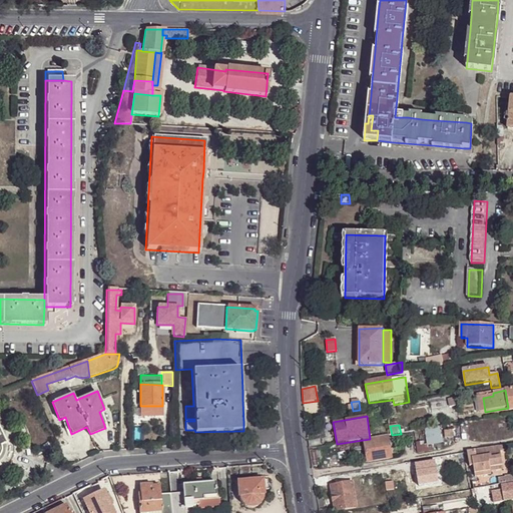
[(426,429),(428,444),(432,444),(441,442),(439,427),(426,429)]
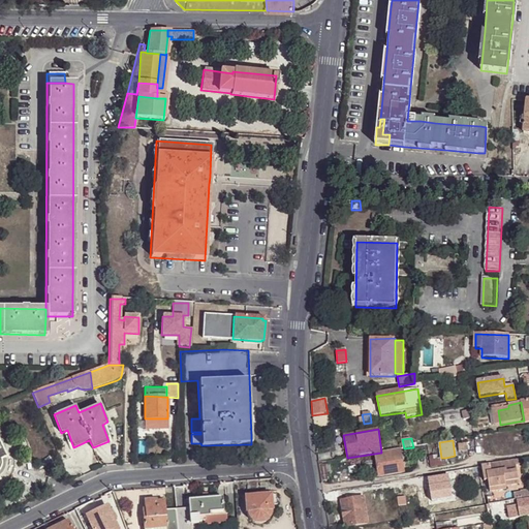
[(401,452),(377,456),(380,478),(404,474),(401,452)]
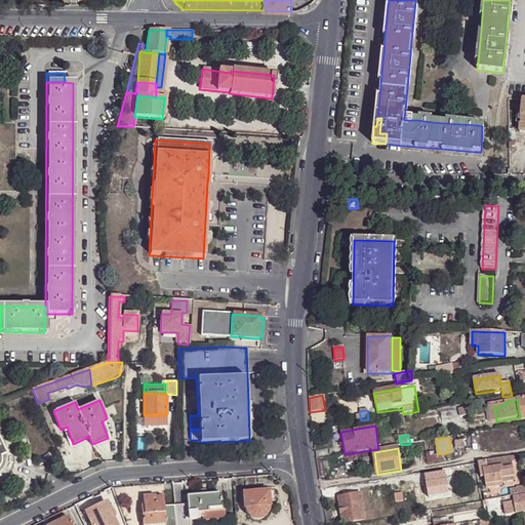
[(438,454),(427,456),(428,462),(443,459),(442,454),(438,454)]
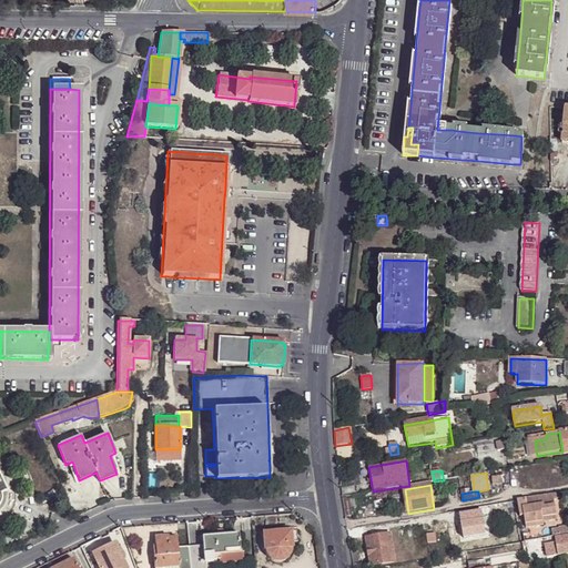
[(559,500),(558,496),(517,503),(517,506),(538,503),(540,510),(541,510),(543,523),(557,521),(553,501),(559,500)]
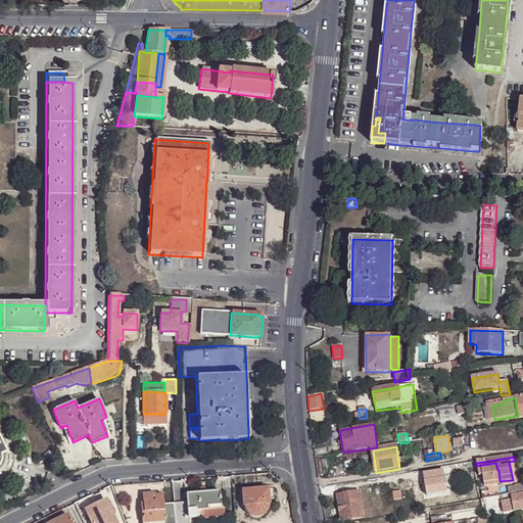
[(321,460),(316,461),(318,477),(326,476),(326,470),(328,470),(327,463),(322,464),(321,460)]
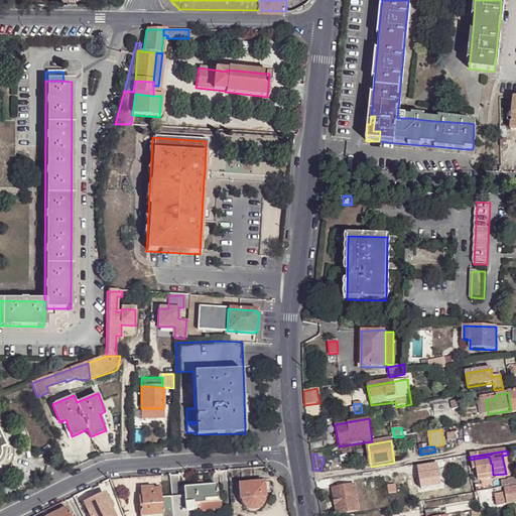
[(470,460),(472,467),(491,464),(489,457),(470,460)]
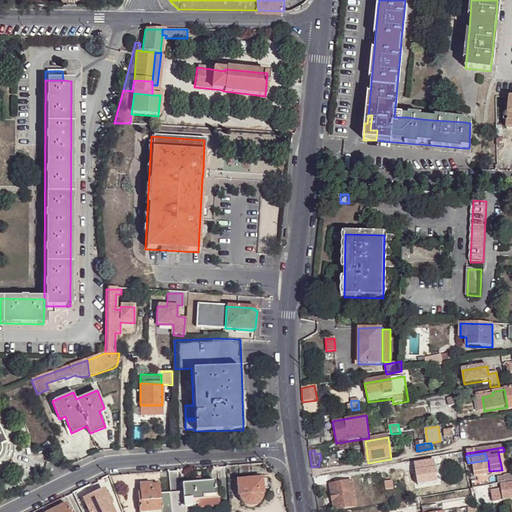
[(447,466),(464,463),(462,456),(446,459),(447,466)]
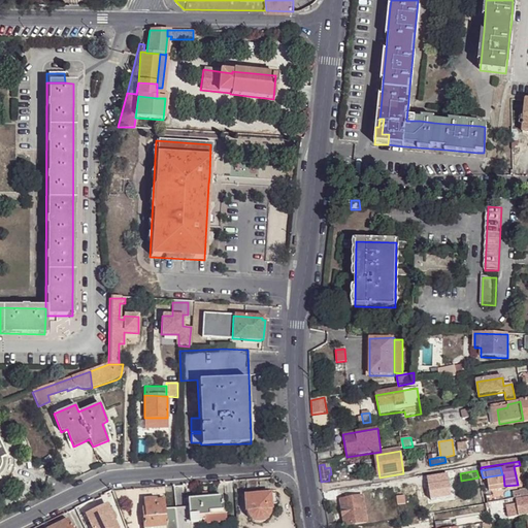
[(502,474),(483,477),(484,482),(487,482),(489,493),(505,490),(504,486),(503,474),(502,474)]
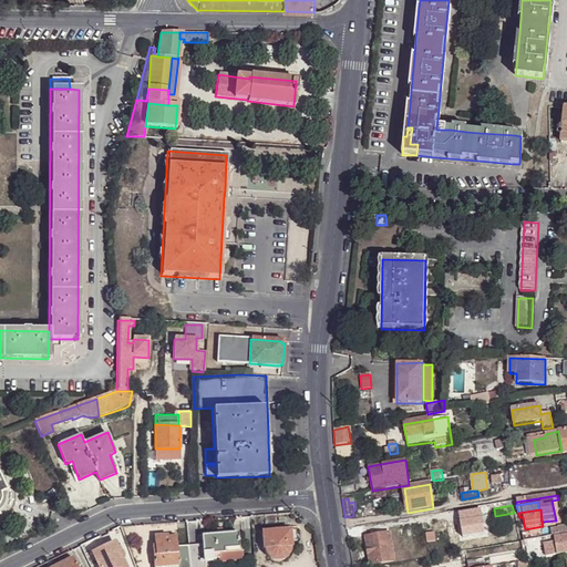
[(462,539),(484,536),(481,512),(459,515),(462,539)]
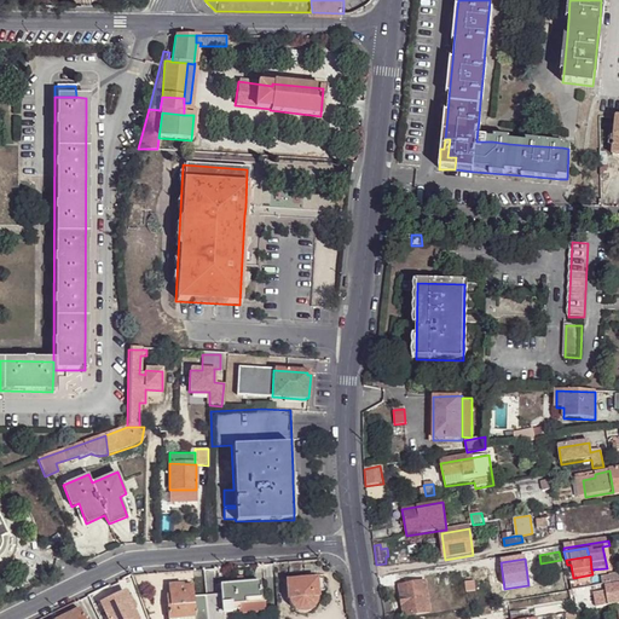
[(317,591),(314,579),(288,580),(290,605),(291,607),(295,611),(301,613),(307,613),(312,609),(316,606),(317,600),(317,591)]
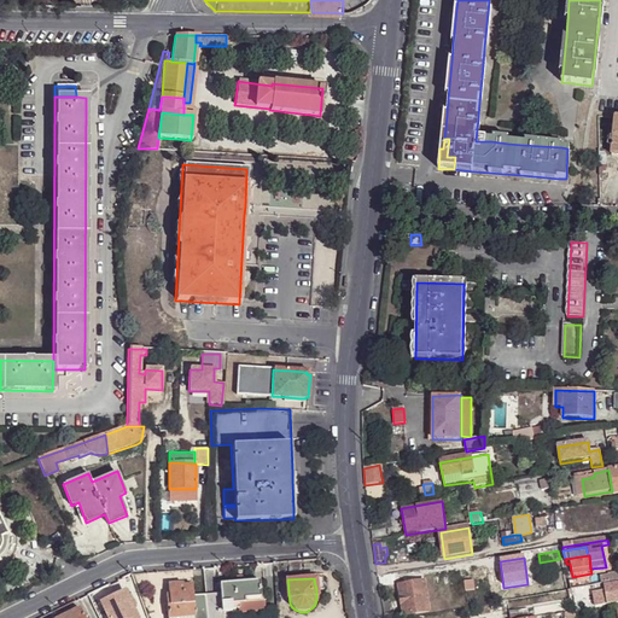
[(220,589),(220,593),(222,612),(232,611),(231,604),(240,602),(240,611),(264,608),(263,600),(264,600),(262,579),(220,583),(220,589)]
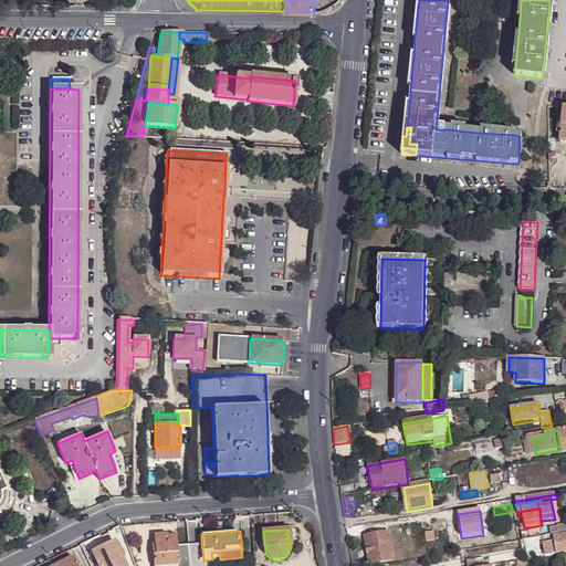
[(427,532),(428,542),(437,541),(435,531),(427,532)]
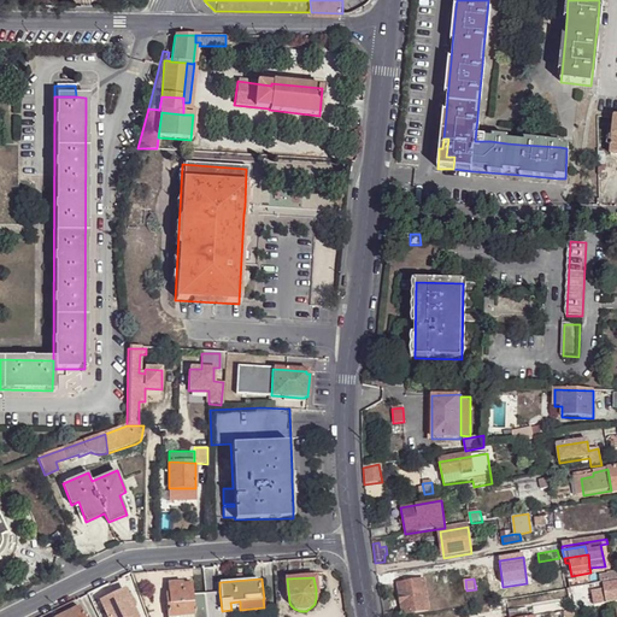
[(193,615),(191,595),(191,585),(181,585),(181,582),(166,583),(168,593),(162,594),(163,605),(165,605),(165,616),(169,616),(192,615),(193,615)]
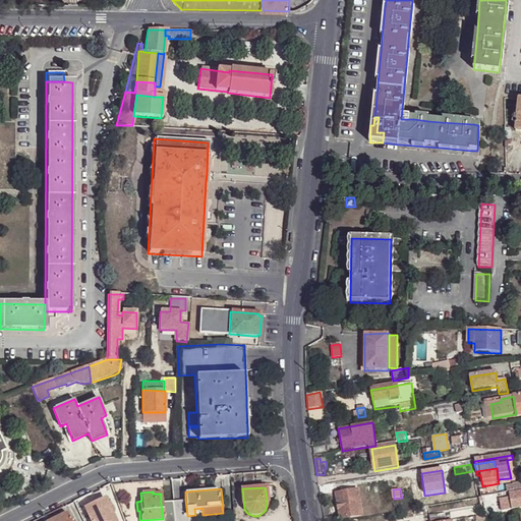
[(340,520),(361,517),(357,491),(336,495),(340,520)]
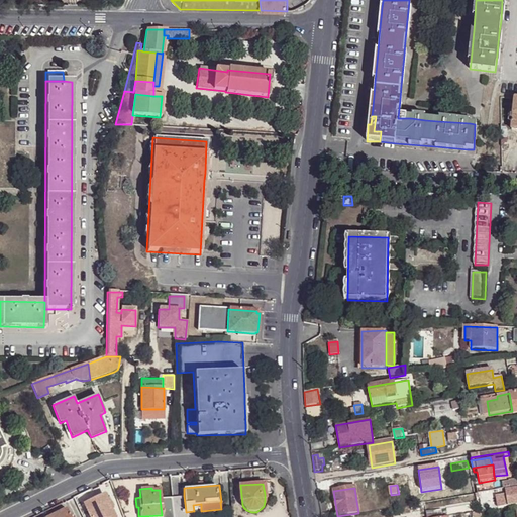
[(506,496),(509,506),(516,504),(516,489),(506,491),(506,496)]
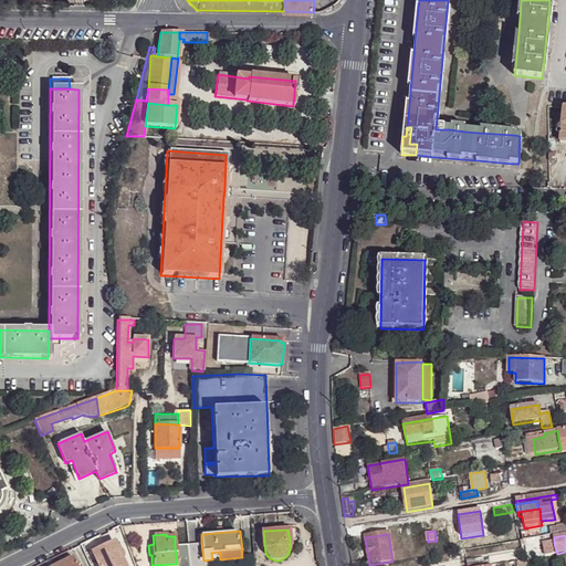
[(116,540),(114,541),(122,558),(124,556),(116,540)]
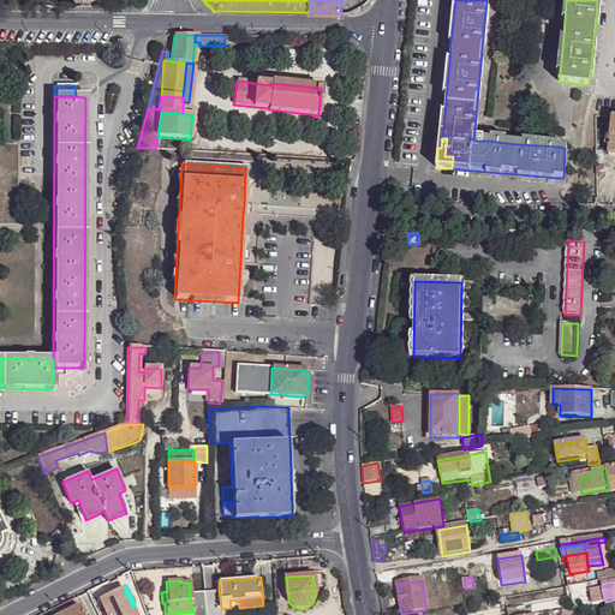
[(136,614),(132,607),(124,587),(100,598),(107,614),(136,614)]
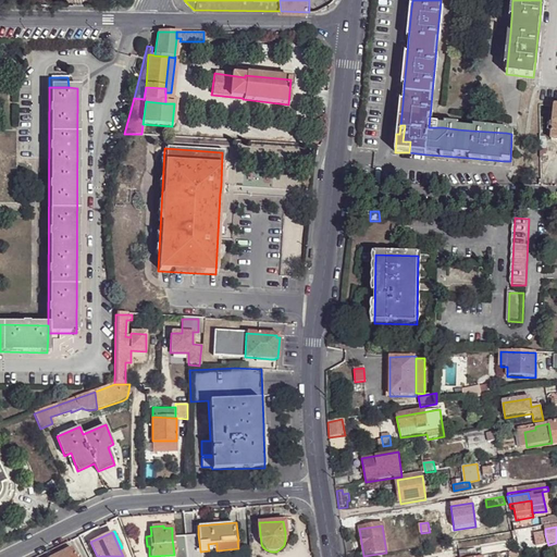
[(198,534),(185,535),(187,556),(198,556),(198,552),(200,552),(198,534)]
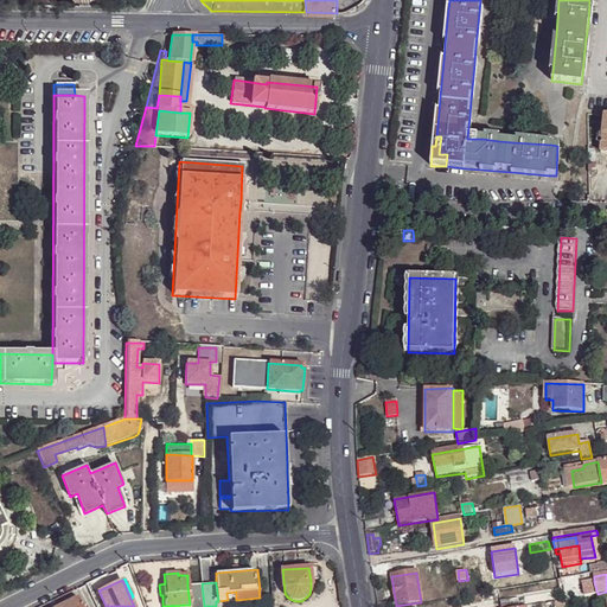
[(204,606),(202,583),(187,586),(190,605),(189,605),(189,606),(204,606)]
